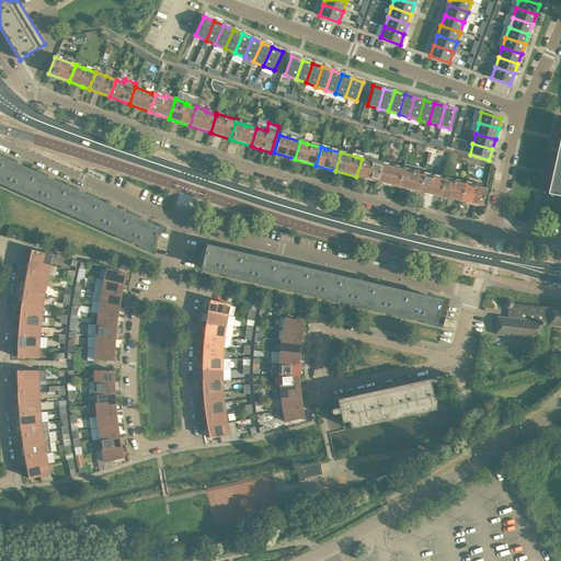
[(0,167),(0,182),(10,187),(20,165),(3,159),(0,167)]
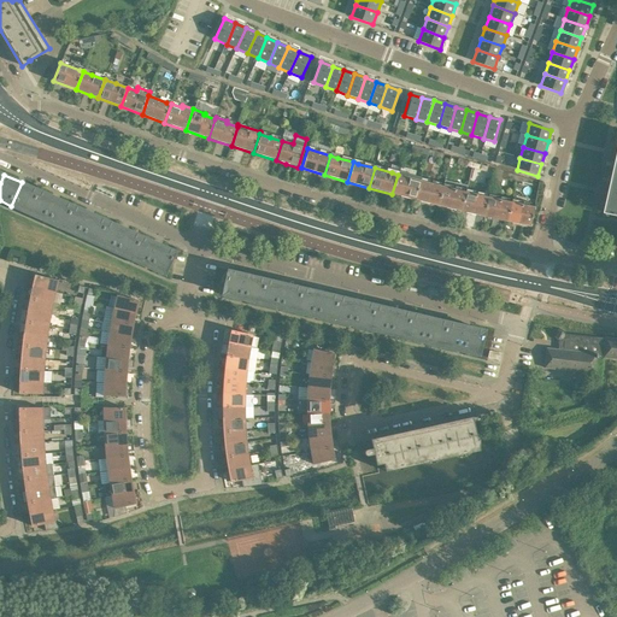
[(398,175),(392,194),(401,197),(415,200),(421,181),(421,178),(407,175),(407,177),(398,175)]
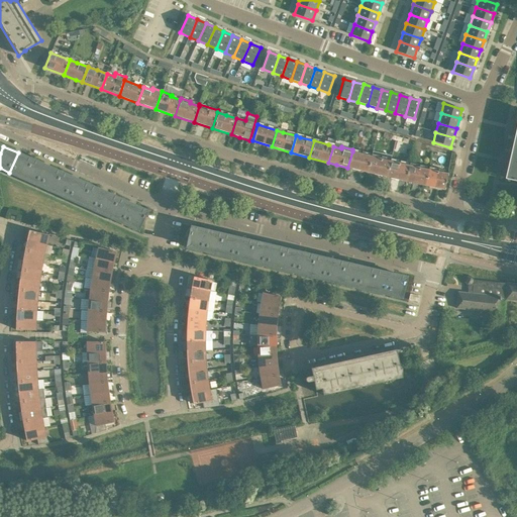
[(352,151),(347,168),(358,171),(367,173),(372,157),(353,151),(352,151)]
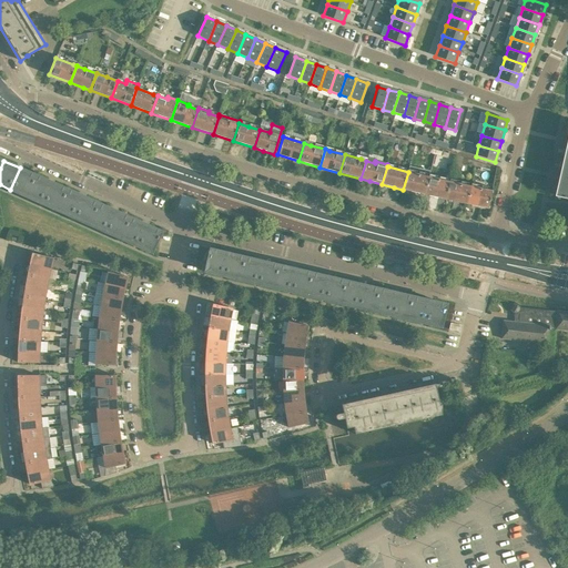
[(408,172),(403,190),(425,195),(429,176),(428,176),(430,171),(409,166),(408,172)]
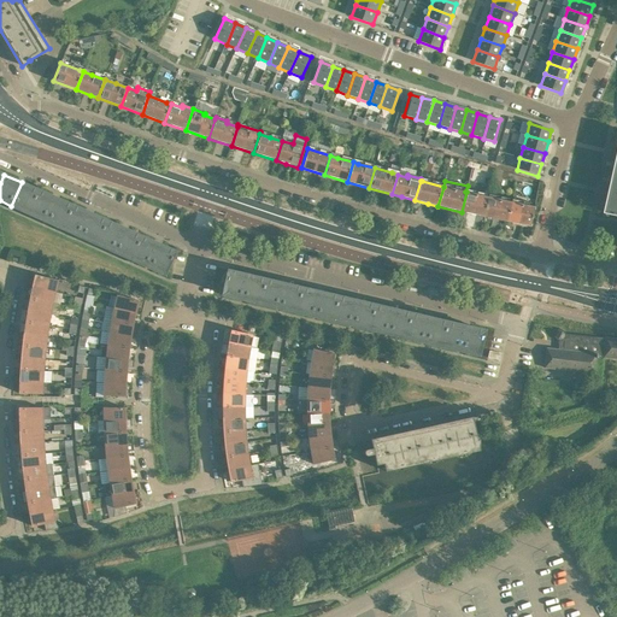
[(11,206),(28,213),(39,191),(22,182),(11,206)]
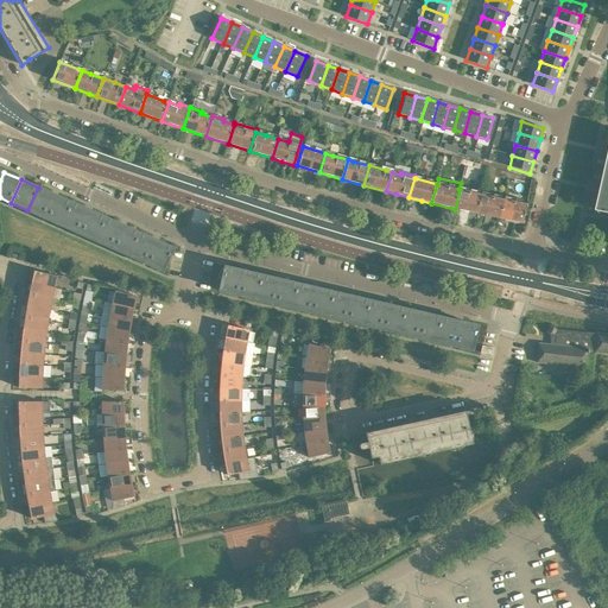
[(27,210),(44,219),(55,195),(38,188),(27,210)]
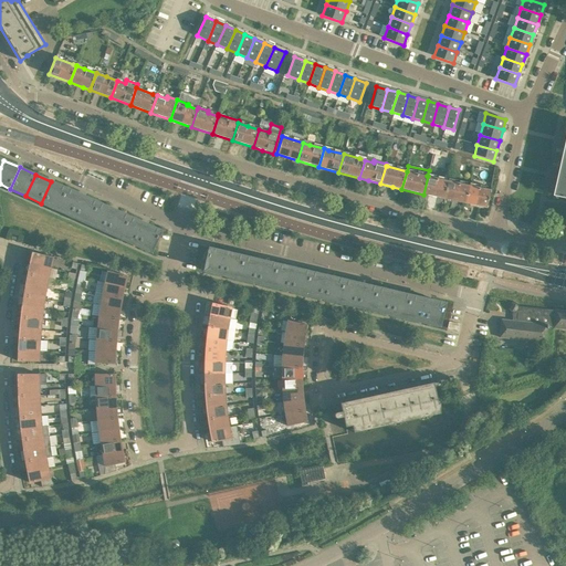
[(428,176),(423,195),(443,199),(449,181),(437,178),(428,176)]
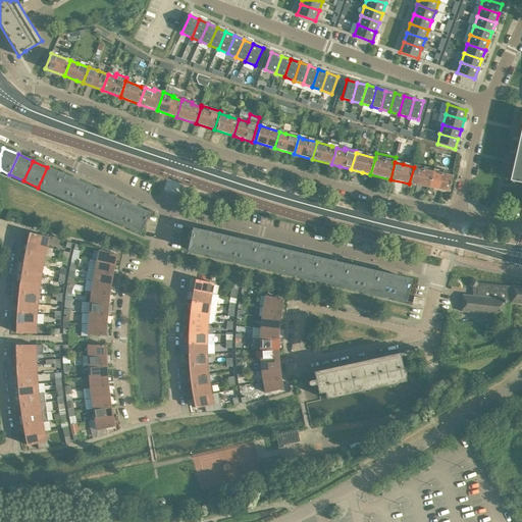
[(521,164),(514,163),(510,179),(521,181),(521,164)]
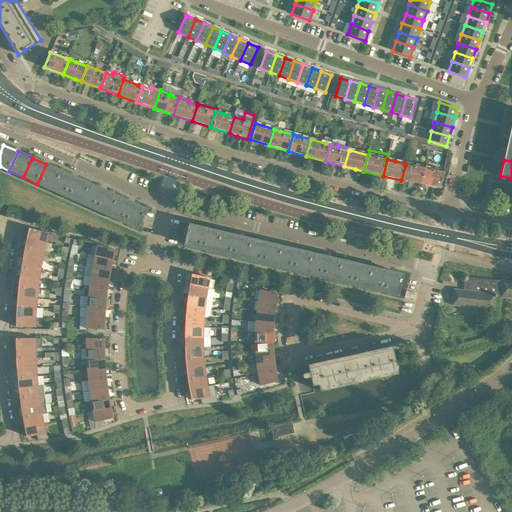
[(37,184),(51,190),(60,170),(46,164),(37,184)]
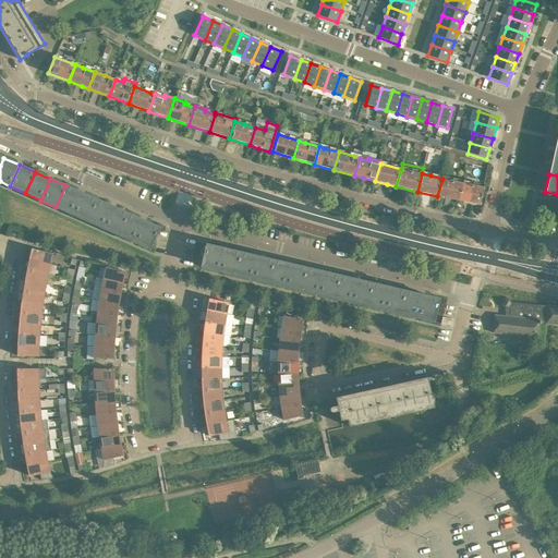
[(443,179),(437,196),(458,201),(463,183),(450,180),(443,179)]
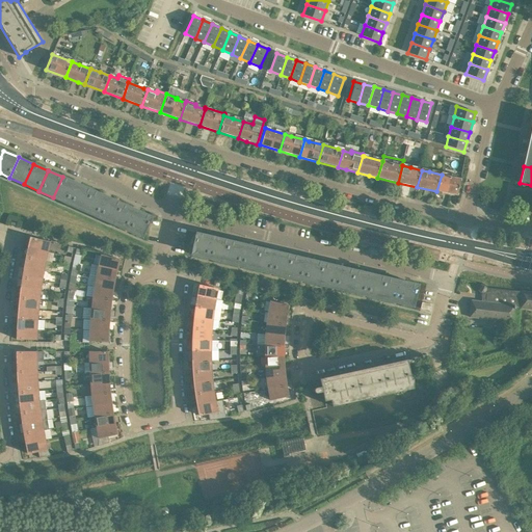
[(457,195),(460,179),(442,175),(436,191),(457,195)]
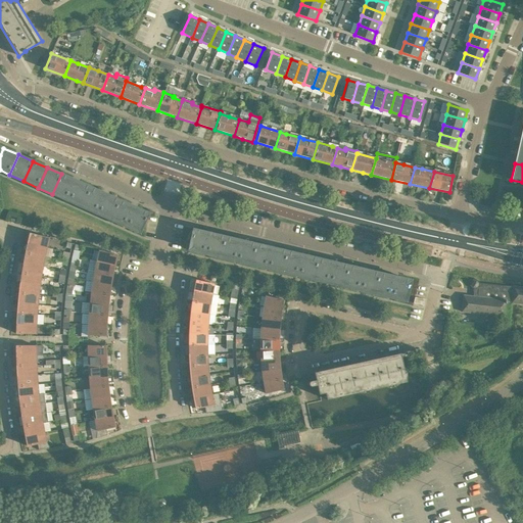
[(52,194),(67,200),(76,181),(61,174),(52,194)]
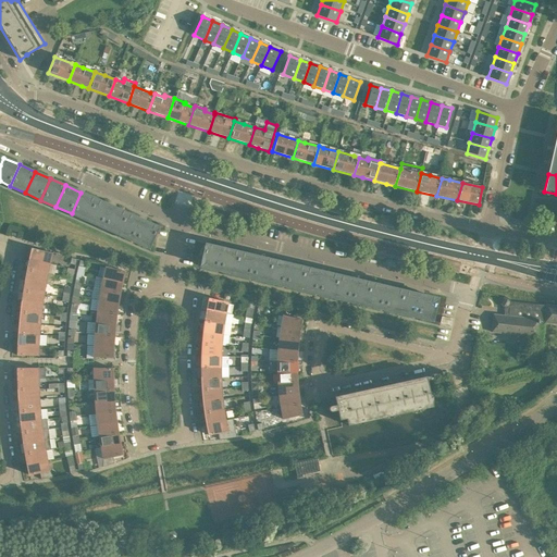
[(72,213),(87,221),(97,199),(81,193),(72,213)]
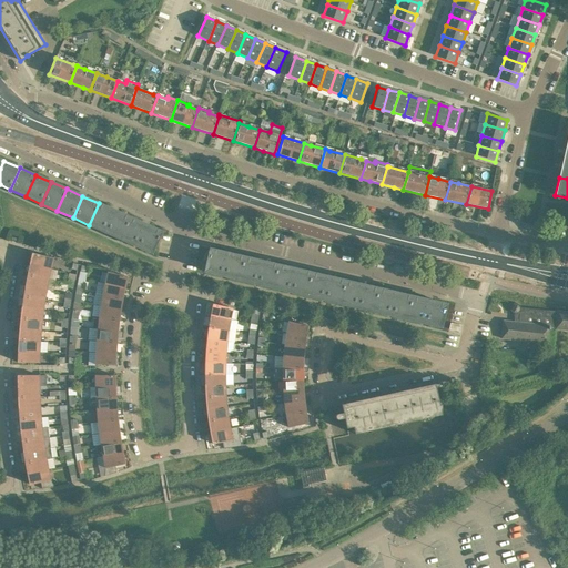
[(89,225),(104,232),(114,211),(99,203),(89,225)]
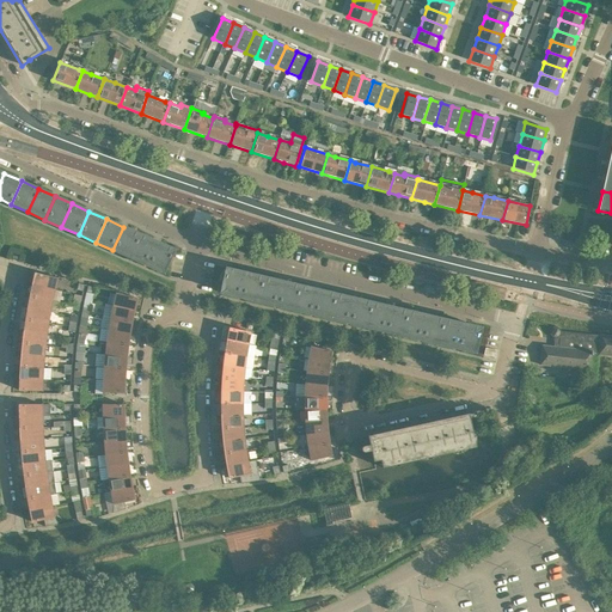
[(112,250),(129,257),(140,234),(123,227),(112,250)]
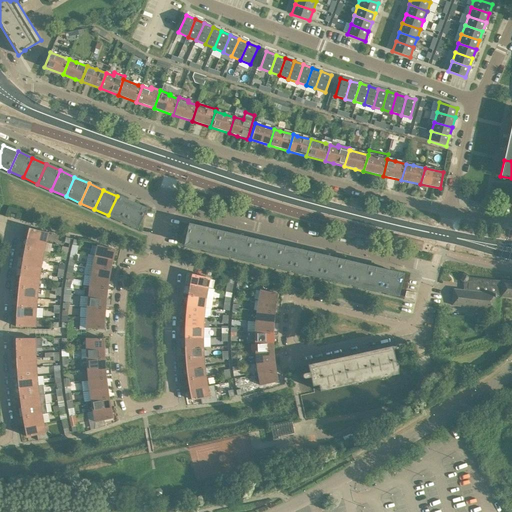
[(108,215),(122,222),(131,202),(117,196),(108,215)]
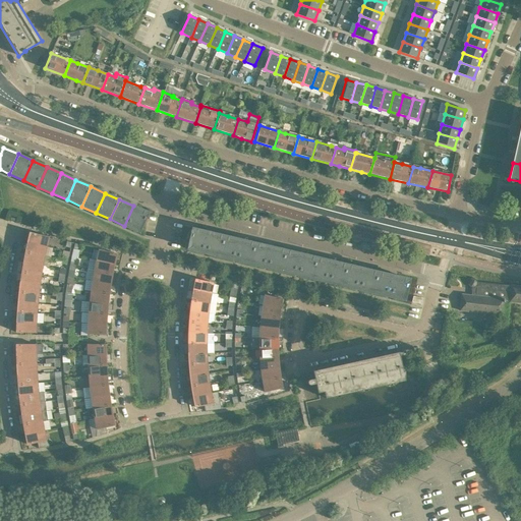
[(133,206),(124,226),(139,232),(147,217),(148,215),(148,214),(149,213),(133,206)]
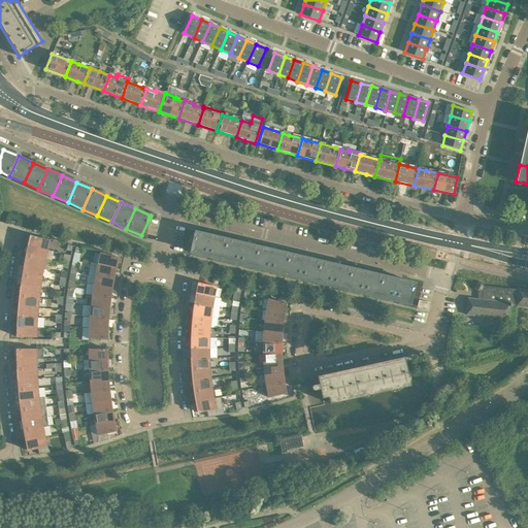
[(190,253),(207,257),(212,235),(195,231),(195,233),(194,234),(194,235),(194,236),(190,253)]
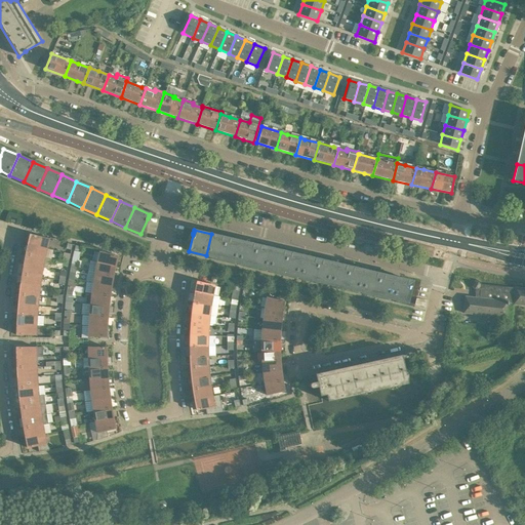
[(28,244),(47,249),(47,246),(49,239),(31,234),(29,240),(28,244)]
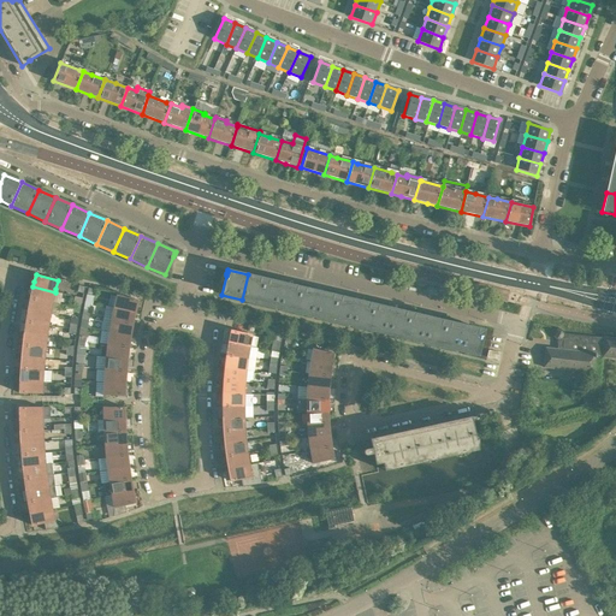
[(267,279),(248,274),(242,300),(261,304),(267,279)]
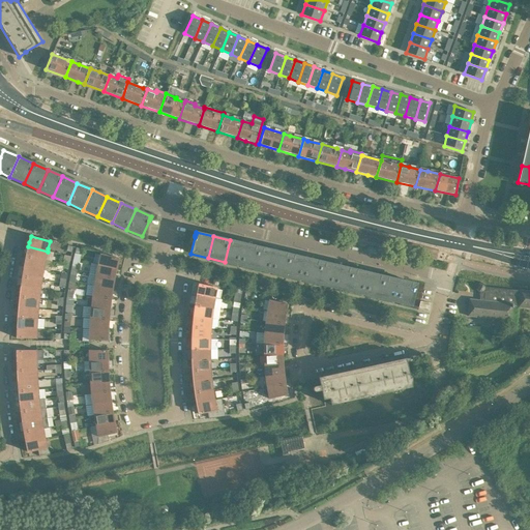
[(225,262),(242,266),(246,244),(230,240),(225,262)]
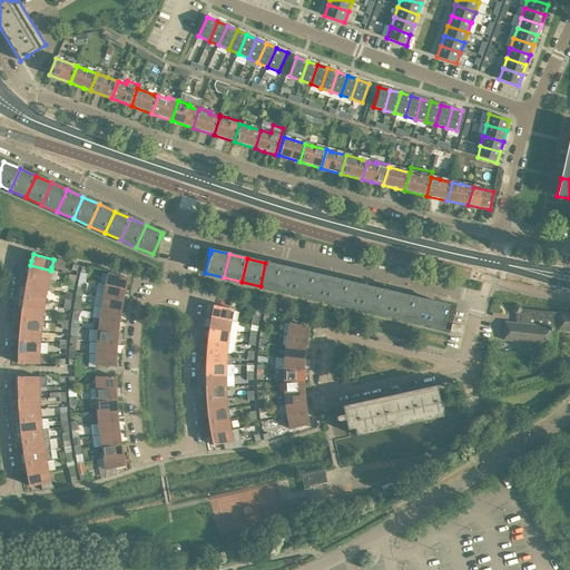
[(284,267),(265,263),(261,286),(278,291),(284,267)]
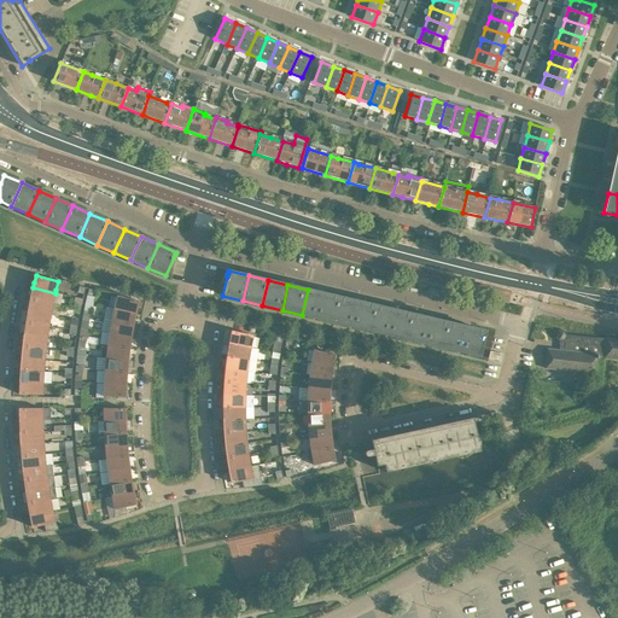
[(56,293),(33,287),(30,299),(53,304),(56,293)]
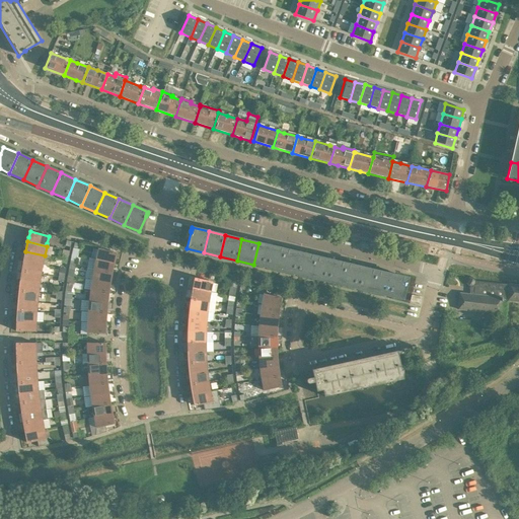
[(253,265),(270,268),(275,247),(258,243),(253,265)]
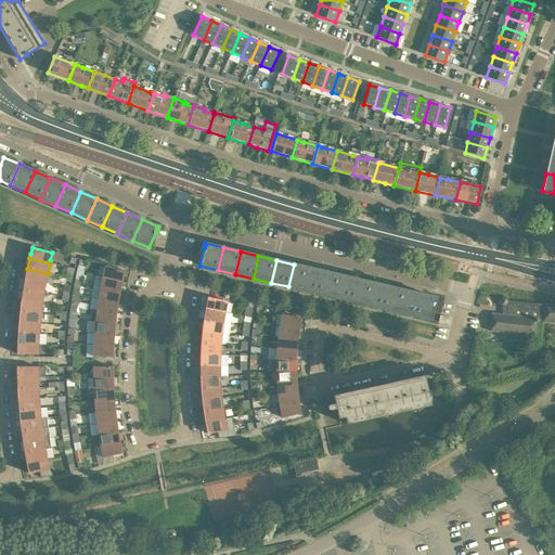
[(311,268),(294,265),(288,286),(307,291),(311,268)]
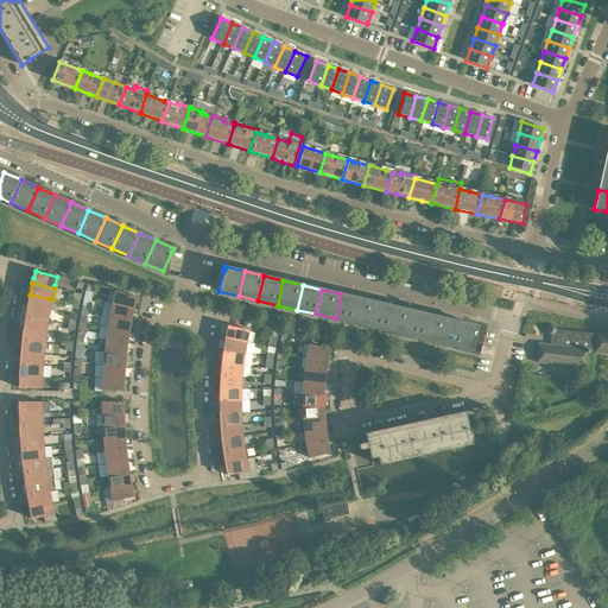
[(113,304),(133,309),(135,296),(115,291),(113,299),(113,304)]
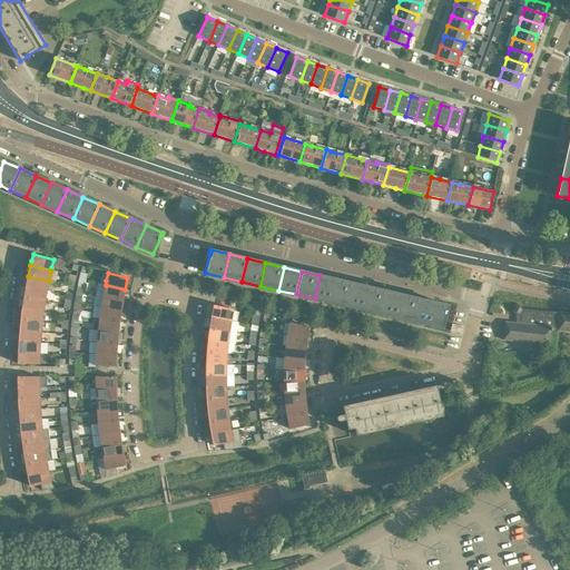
[(315,298),(333,303),(338,279),(320,275),(315,298)]
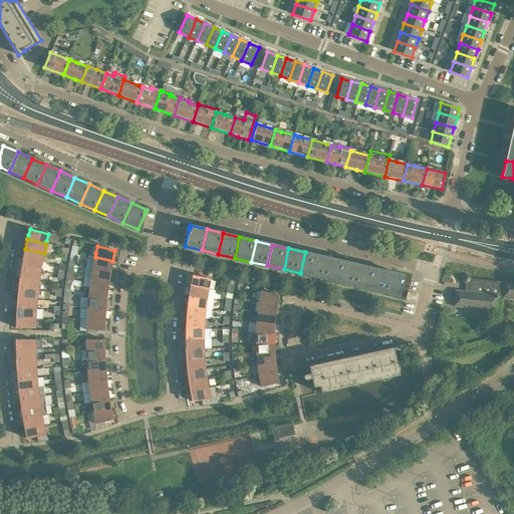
[(44,253),(25,249),(25,252),(23,259),(42,262),(43,256),(44,253)]
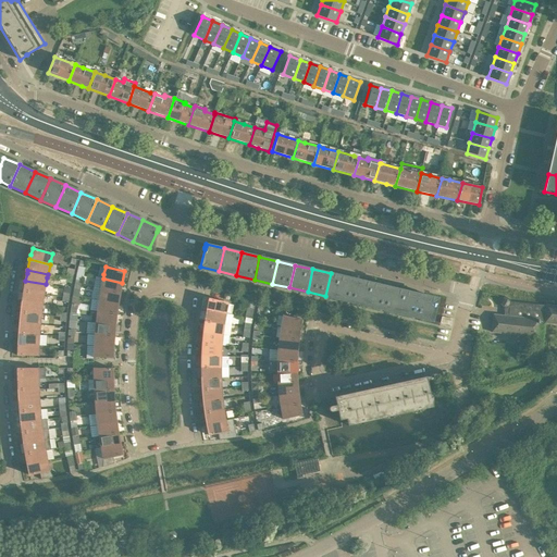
[(348,277),(331,273),(325,296),(343,300),(348,277)]
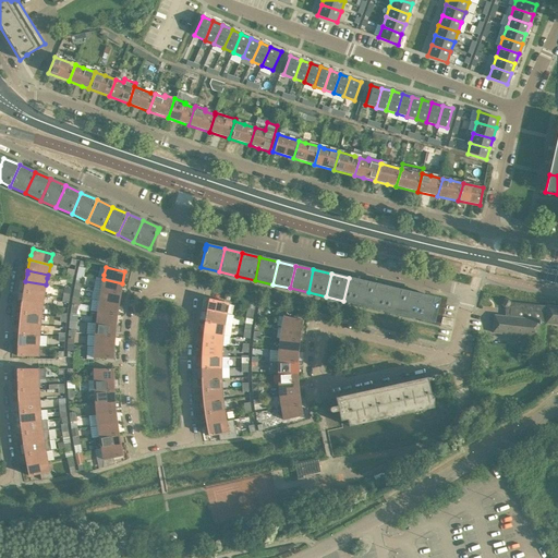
[(367,282),(349,278),(343,301),(362,305),(367,282)]
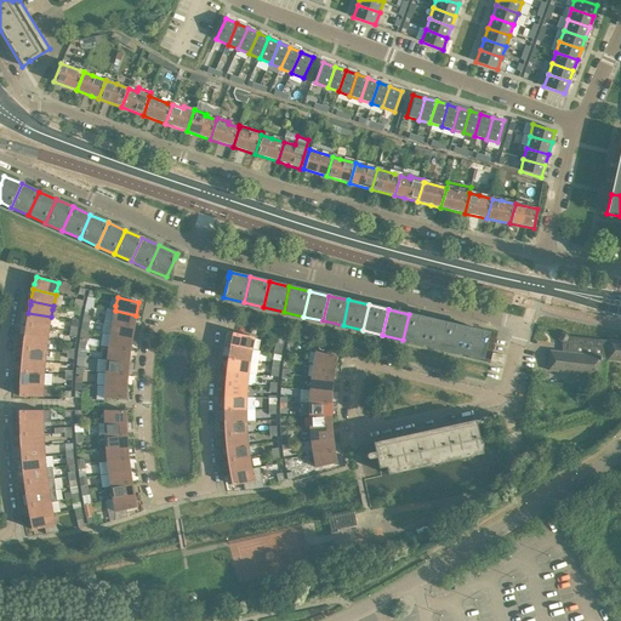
[(134,326),(136,315),(115,311),(114,314),(112,323),(134,326)]
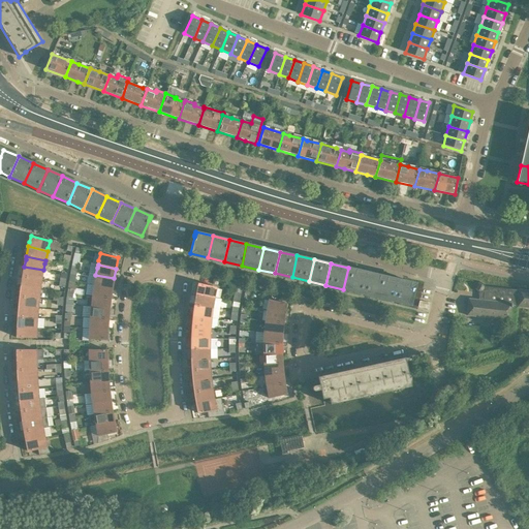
[(43,270),(24,267),(23,276),(41,279),(42,276),(43,270)]
